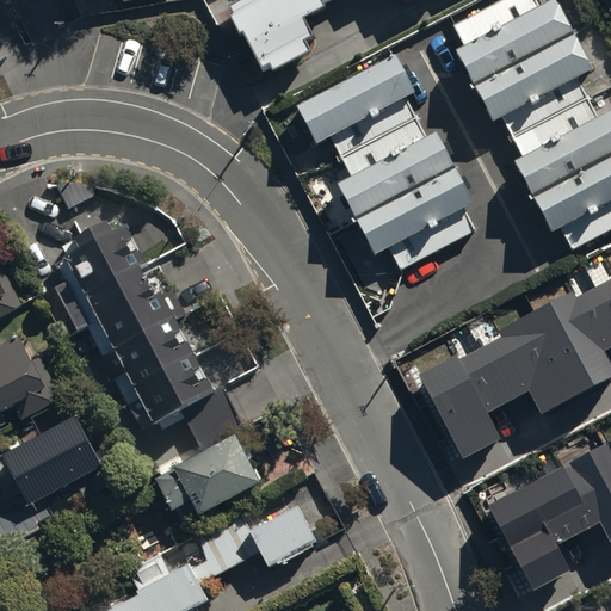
[(288,0),(277,6),(273,0),(270,0),(239,18),(242,25),(238,26),(248,45),(251,44),(271,81),(278,76),(281,82),(319,62),(314,53),(321,48),(312,32),(335,19),(333,14),(357,0),(368,0),(369,0),(368,0),(396,0),(400,6),(407,1),(413,12),(436,0),(288,0)]
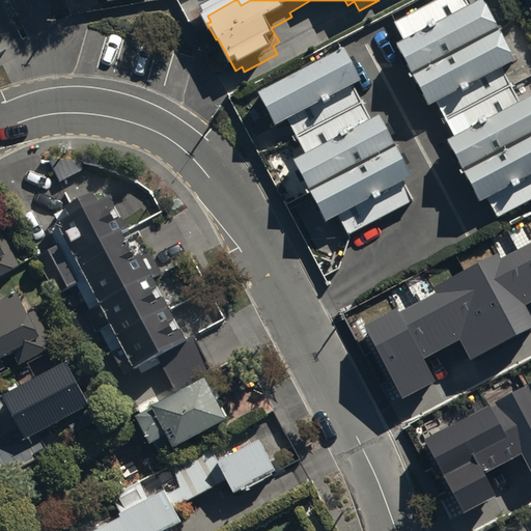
[(464,0),(440,0),(395,24),(404,42),(396,46),(429,109),(437,105),(454,138),(448,141),(480,201),(486,198),(497,218),(530,199),(530,99),(521,105),(502,72),(516,64),(483,0),(469,8),(464,0)]
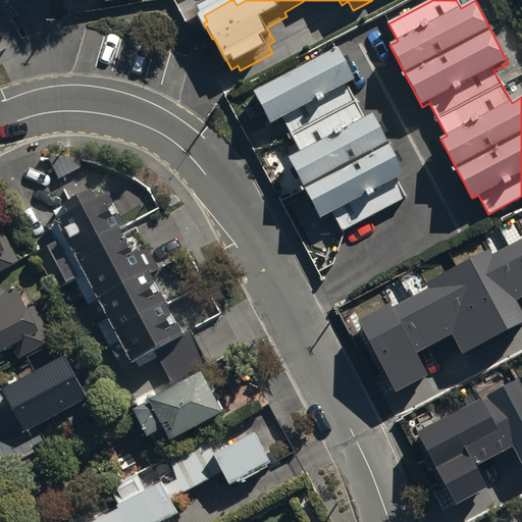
[(337,49),(255,93),(272,125),(283,119),(301,153),(290,159),(321,218),(332,213),(343,232),(409,197),(400,180),(406,176),(373,115),(364,120),(347,88),(356,83),(337,49)]
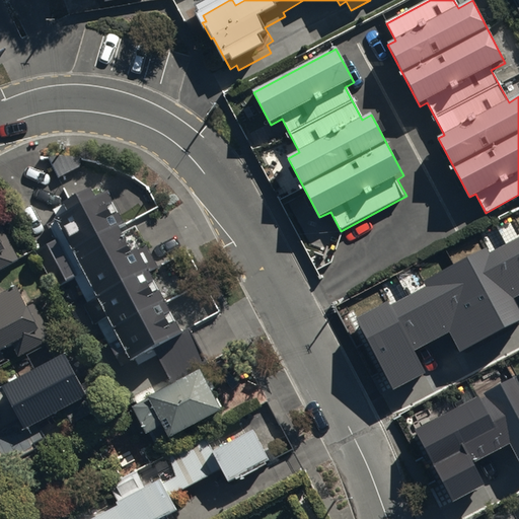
[(97,201),(92,191),(54,211),(58,219),(48,224),(56,240),(35,251),(55,290),(75,279),(88,303),(83,306),(94,326),(98,324),(136,397),(205,362),(189,330),(182,334),(150,272),(159,268),(147,244),(132,251),(121,229),(127,226),(110,195),(97,201)]
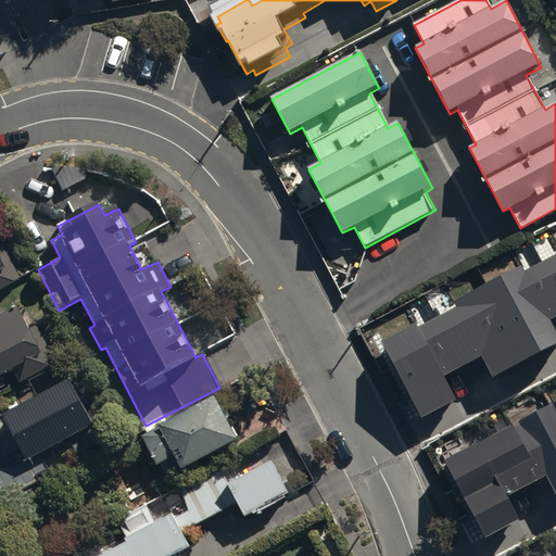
[(0,294),(26,280),(10,249),(2,253),(0,249),(0,294)]
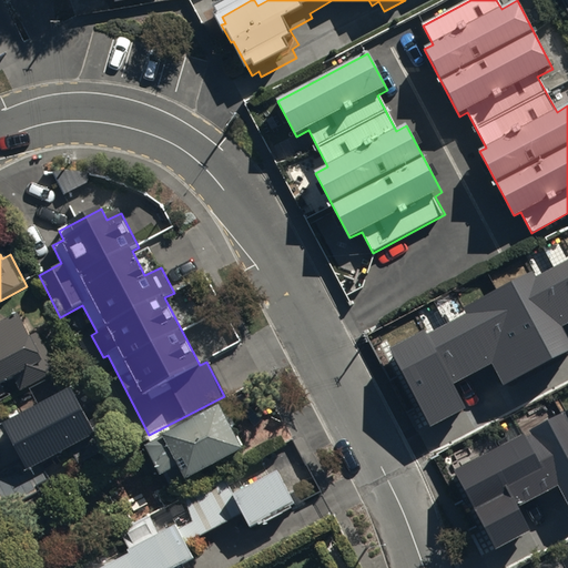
[(425,330),(388,350),(429,427),(466,407),(454,384),(492,364),(504,385),(567,351),(567,341),(560,327),(567,323),(567,260),(536,276),(534,272),(463,310),(466,314),(427,334),(425,330)]
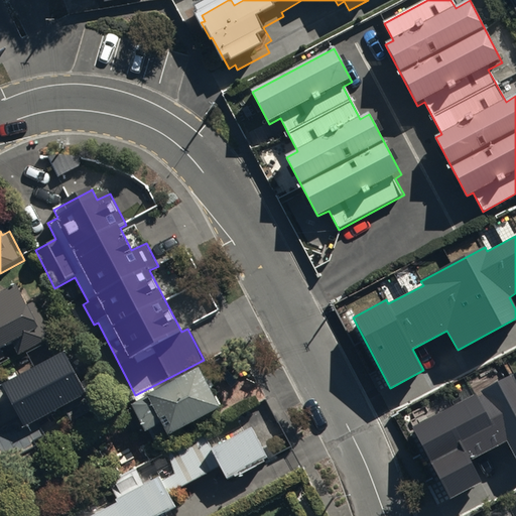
[(0,349),(11,343),(19,358),(55,338),(37,302),(27,307),(17,288),(0,296),(0,349)]
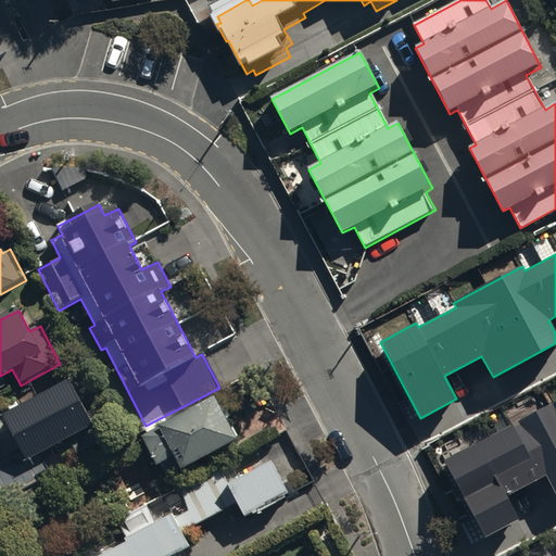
[(93,425),(70,378),(2,414),(21,450),(0,460),(0,490),(4,497),(51,474),(39,453),(93,425)]
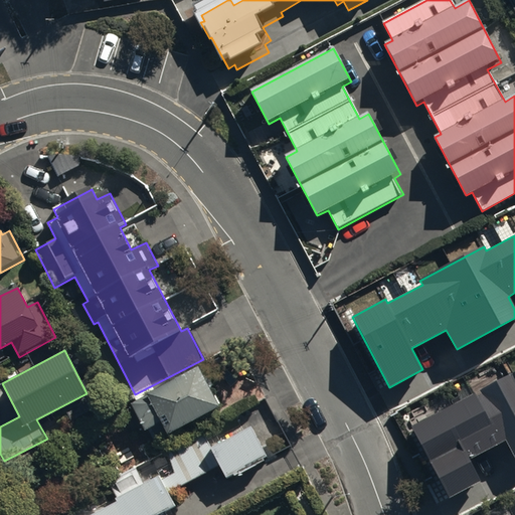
[(201,369),(131,403),(145,433),(162,423),(168,436),(221,409),(201,369)]
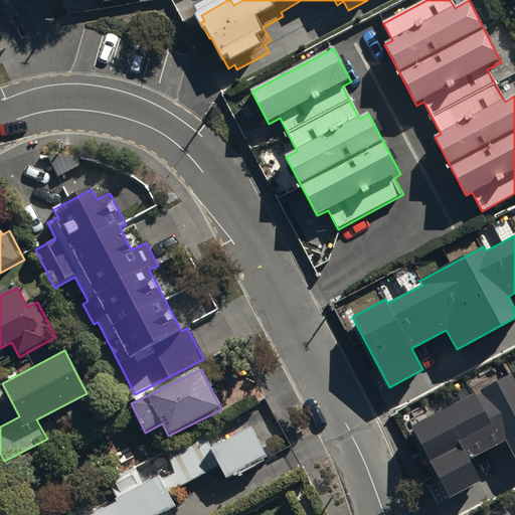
[(514,374),(414,426),(450,496),(479,481),(467,459),(506,439),(514,457),(514,374)]
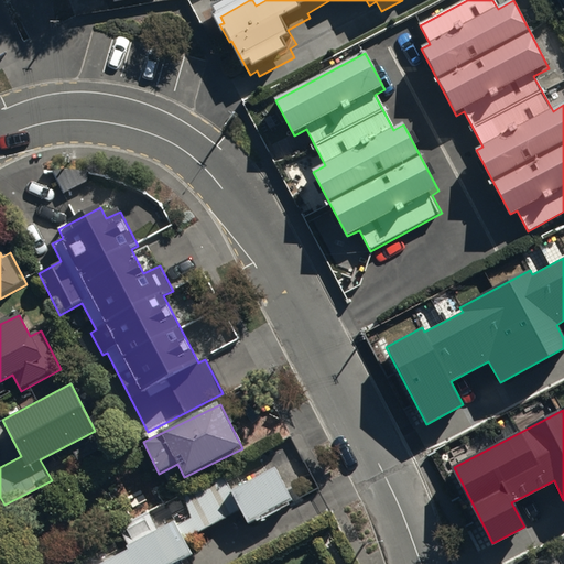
[(104,563),(182,563),(182,562),(193,556),(185,540),(240,511),(248,528),(296,503),(279,469),(232,492),(223,474),(181,495),(193,519),(177,527),(176,523),(159,532),(150,516),(119,531),(129,551),(104,563)]
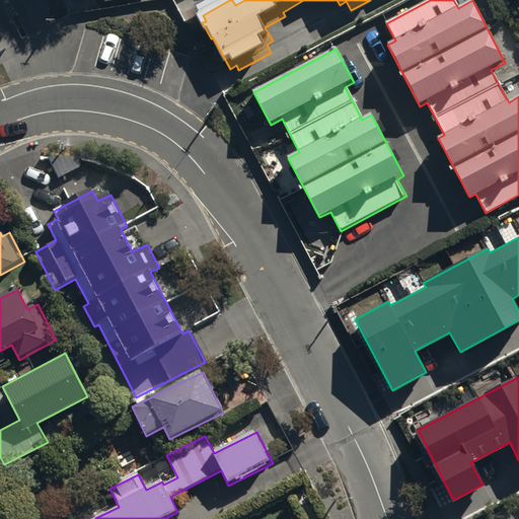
All buildings are outlined.
